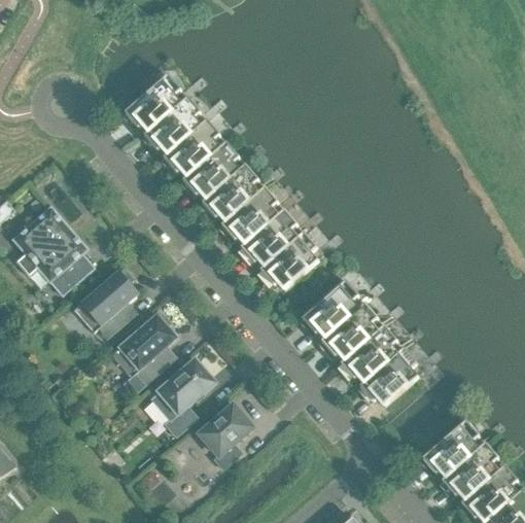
[(142,137),(187,98),(187,97),(181,102),(175,95),(181,91),(168,75),(123,114),(136,130),(141,125),(147,132),(141,136),(142,137)]
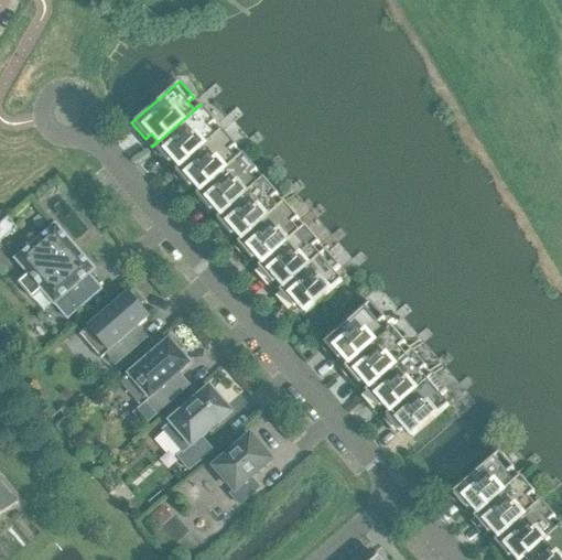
[(173,171),(222,129),(222,128),(215,133),(208,126),(215,120),(201,105),(152,147),(165,162),(172,158),(179,165),(172,170),(173,171)]
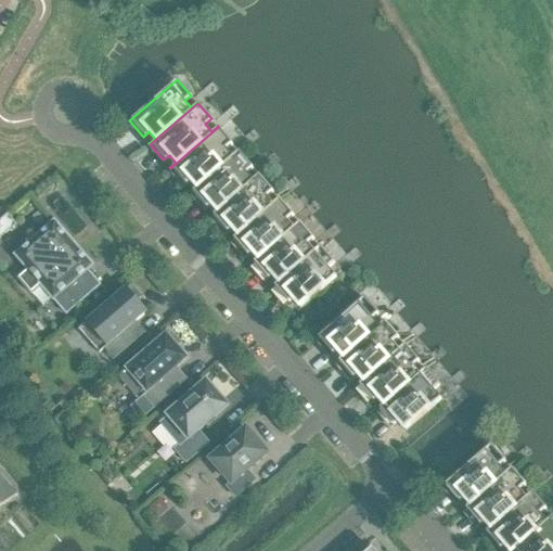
[(191,192),(239,151),(238,150),(232,155),(226,148),(231,142),(218,127),(170,168),(183,183),(189,179),(195,187),(190,191),(191,192)]
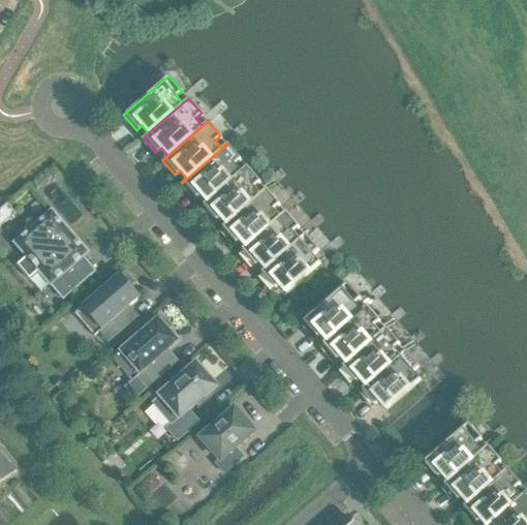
[(200,206),(247,166),(246,165),(241,170),(235,163),(240,158),(227,144),(182,183),(194,197),(199,192),(206,199),(200,205),(200,206)]
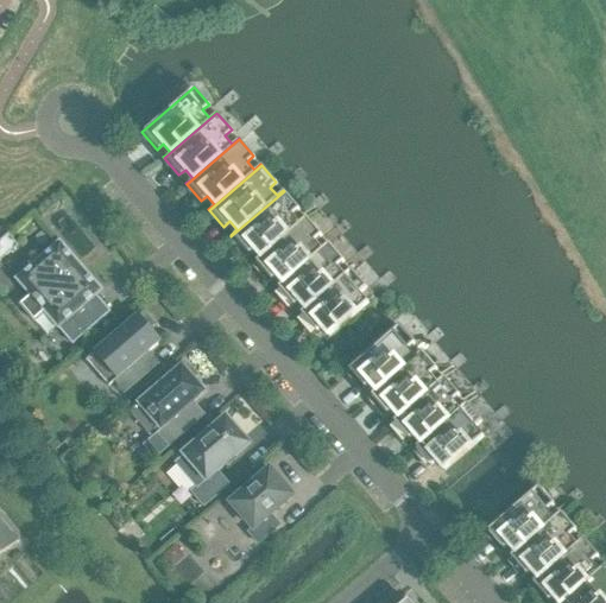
[(253,261),(307,216),(305,216),(300,221),(292,213),(298,208),(284,191),(231,236),(246,253),(252,247),(259,255),(253,261)]
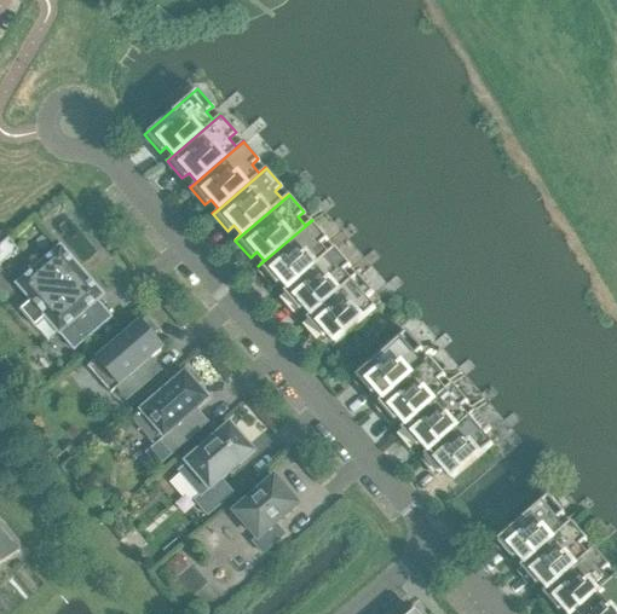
[(281,293),(334,247),(327,252),(319,243),(327,238),(312,220),(258,266),(272,284),(280,278),(287,287),(280,293),(281,293)]
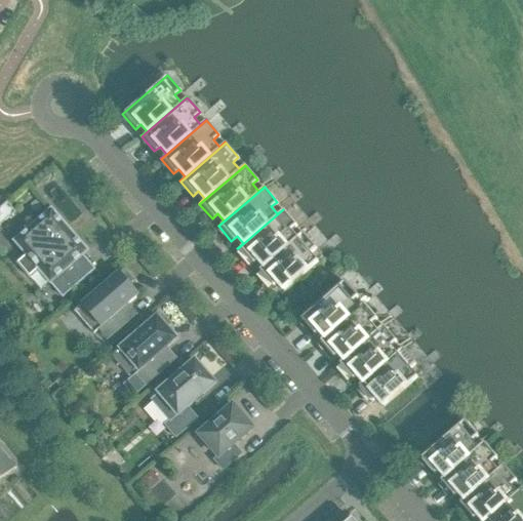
[(5,199),(0,203),(0,219),(13,209),(5,199)]
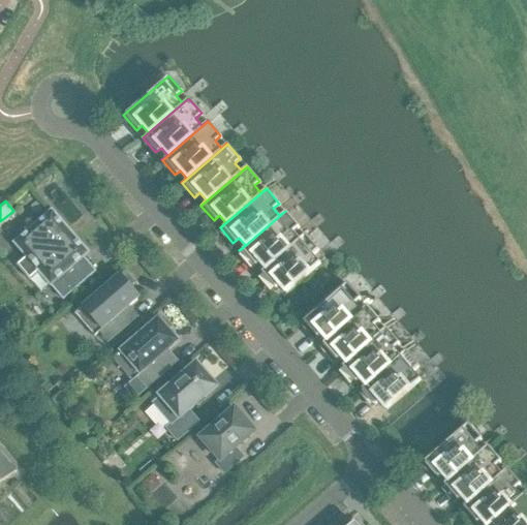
[(87,249),(51,208),(12,240),(25,253),(16,261),(28,277),(37,269),(49,282),(61,272),(73,286),(94,268),(82,253),(87,249)]
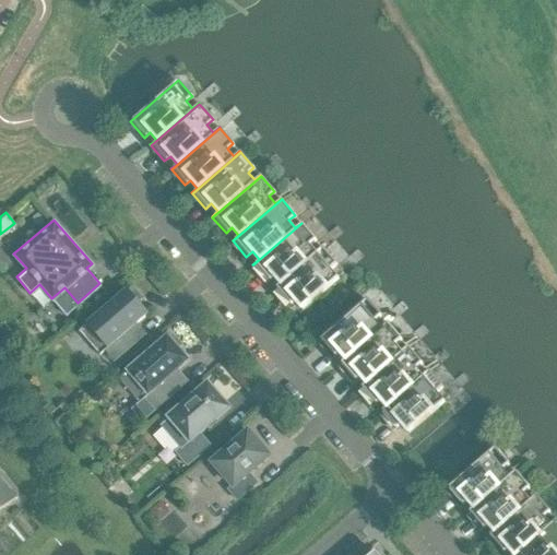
[(274,288),(322,247),(321,246),(316,251),(309,244),(315,238),(301,223),(253,264),(267,281),(273,275),(280,283),(273,287),(274,288)]
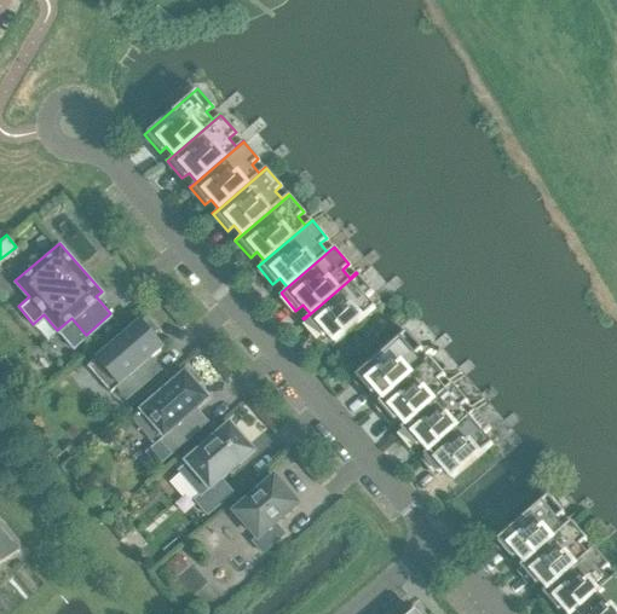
[(333,340),(374,306),(365,296),(373,290),(357,273),(304,319),(318,336),(324,330),(333,340)]
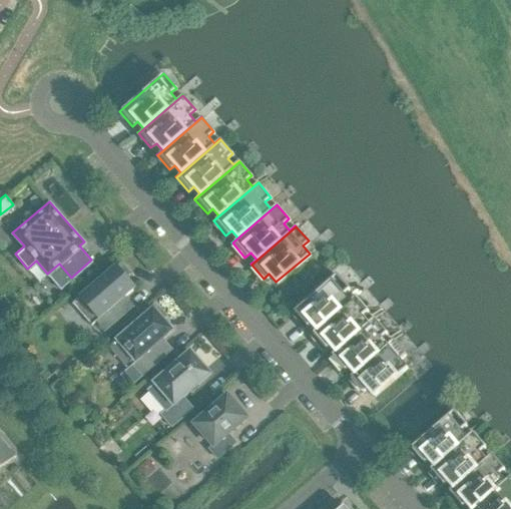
[(115,301),(134,285),(124,274),(128,271),(119,261),(115,265),(115,264),(71,302),(90,323),(94,319),(103,329),(124,311),(115,301)]
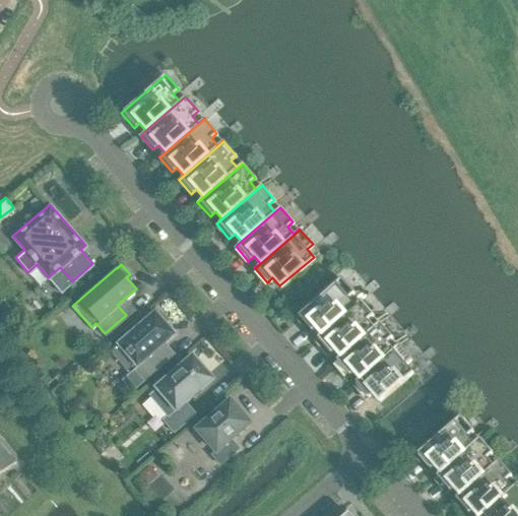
[(315,338),(360,300),(360,299),(353,304),(347,297),(353,292),(340,277),(296,316),(309,331),(314,326),(320,333),(315,337),(315,338)]
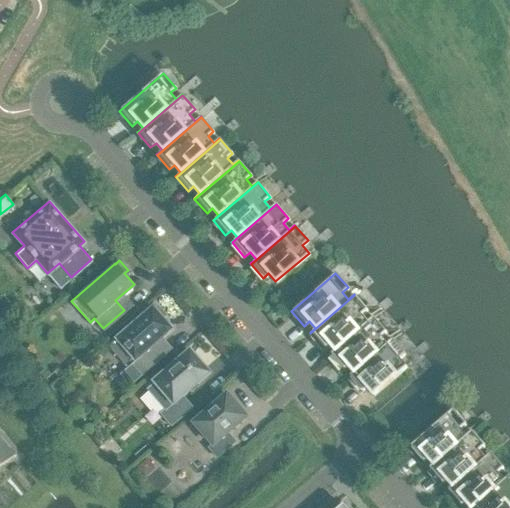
[(329,355),(373,317),(373,316),(367,321),(361,314),(367,309),(354,295),(310,333),(322,347),(328,343),(334,350),(328,354),(329,355)]
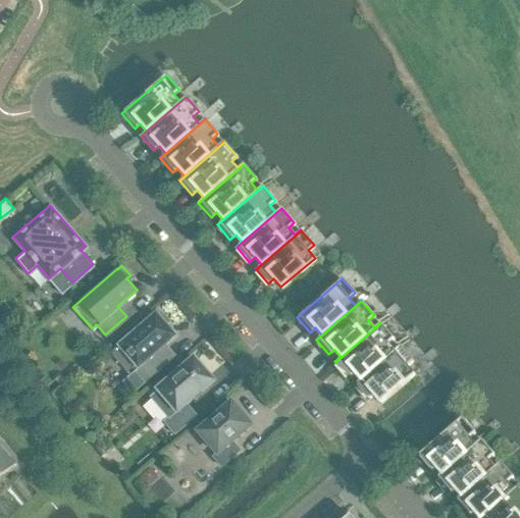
[(156,350),(174,333),(164,322),(168,319),(159,309),(156,312),(155,312),(110,351),(130,373),(136,368),(145,378),(165,361),(156,350)]
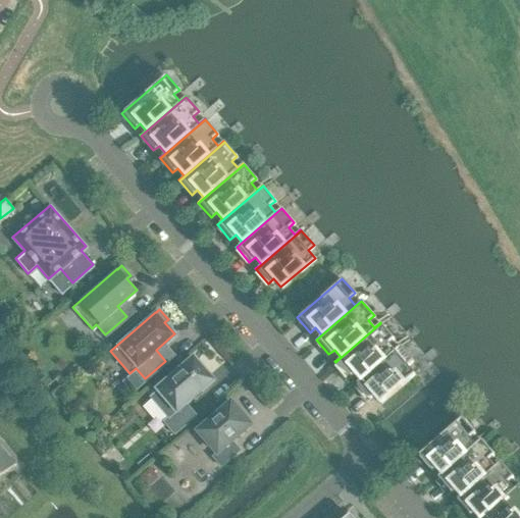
[(355,384),(400,346),(399,345),(394,350),(387,343),(393,338),(380,323),(335,362),(348,376),(354,372),(360,378),(354,383),(355,384)]
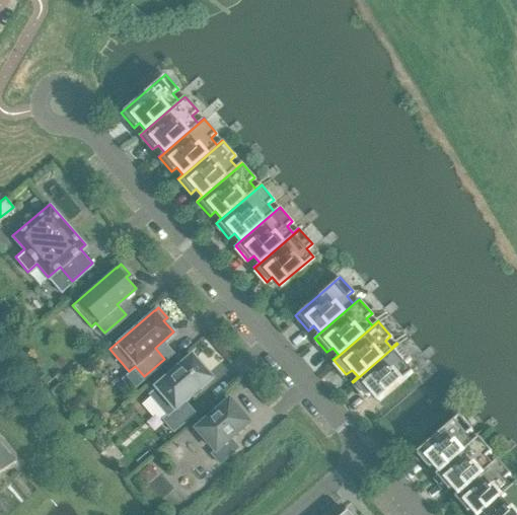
[(88,356),(99,346),(94,339),(83,349),(88,356)]
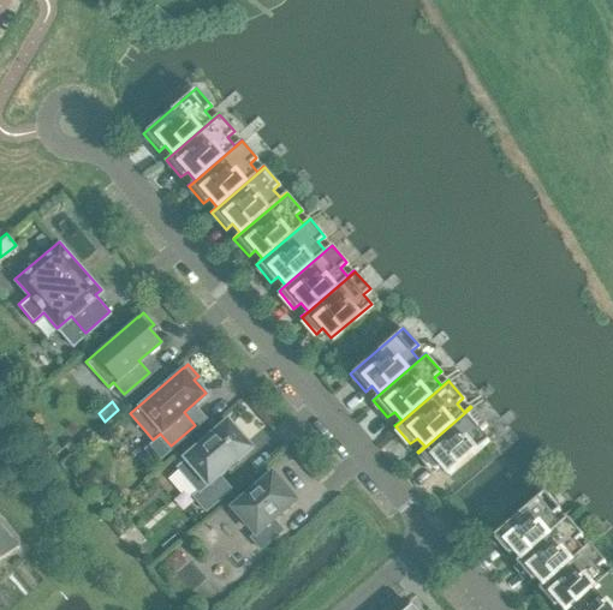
[(447,473),(488,438),(480,430),(486,424),(471,407),(418,453),(433,470),(439,464),(447,473)]
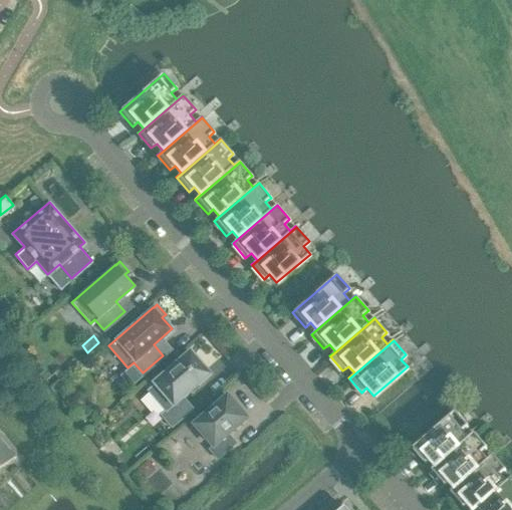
[(190,350),(147,388),(165,409),(160,413),(171,425),(192,407),(182,396),(209,371),(190,350)]
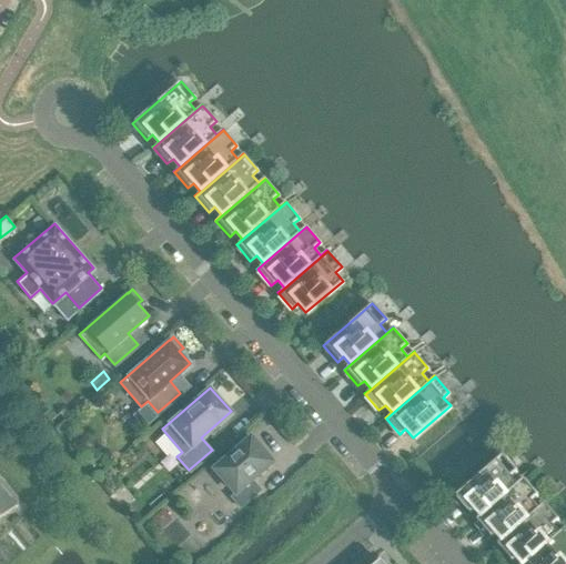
[(251,477),(271,461),(260,447),(261,446),(253,437),(253,439),(251,436),(214,466),(218,471),(216,472),(225,482),(226,481),(235,491),(230,494),(240,505),(260,487),(251,477)]
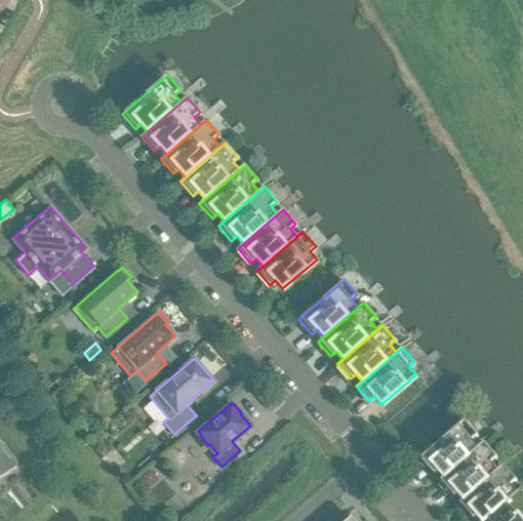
[(438,481),(483,442),(483,441),(477,446),(471,439),(477,434),(464,418),(418,457),(432,473),(437,469),(443,476),(438,480),(438,481)]
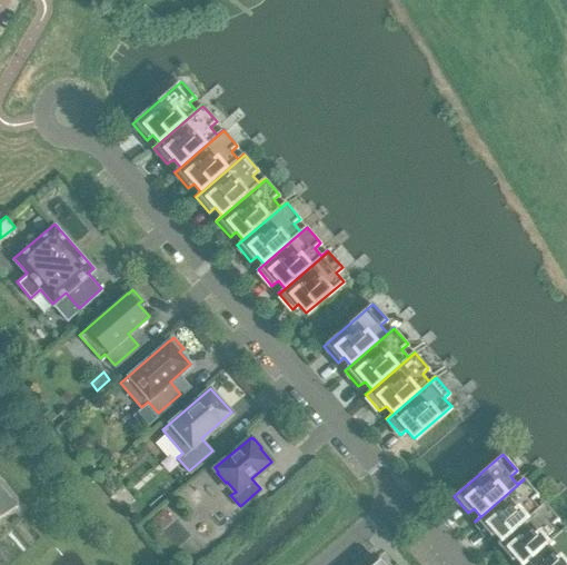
[(496,546),(545,504),(545,503),(538,508),(531,501),(538,495),(524,479),(475,522),(488,537),(495,532),(501,539),(495,545),(496,546)]
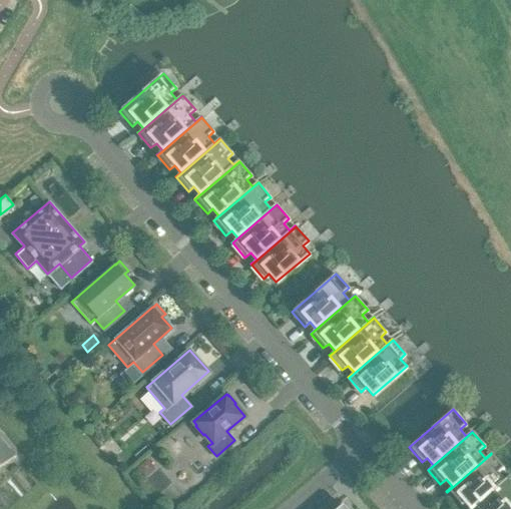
[(0,465),(15,453),(0,435),(0,465)]
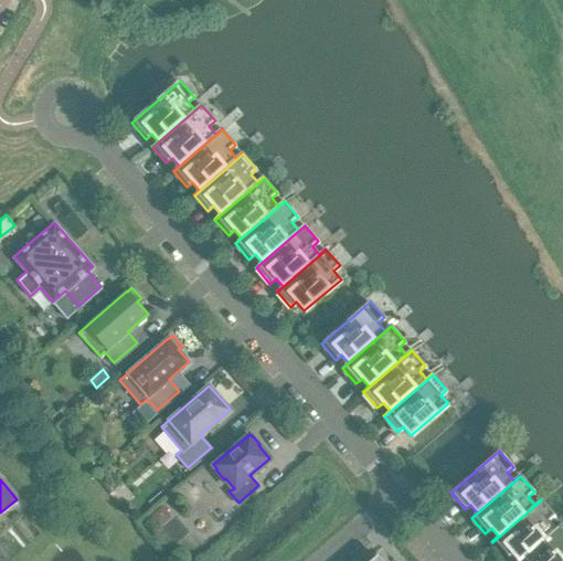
[(519,560),(562,525),(561,524),(555,529),(549,521),(554,516),(541,500),(492,542),(506,558),(512,552),(519,560),(517,560),(519,560)]
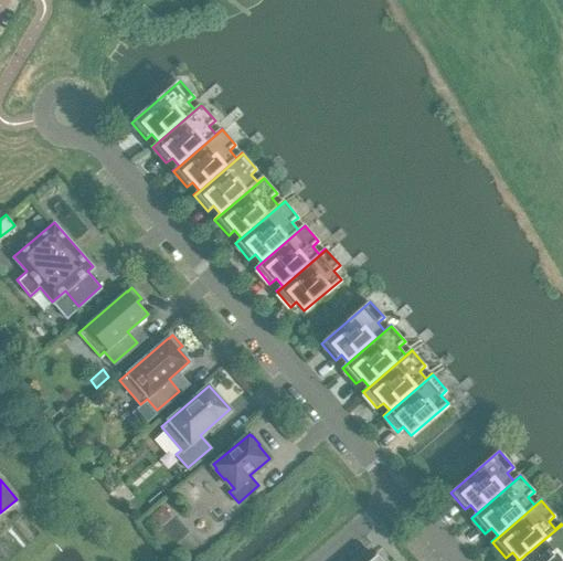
[(562,560),(562,525),(519,560),(562,560)]
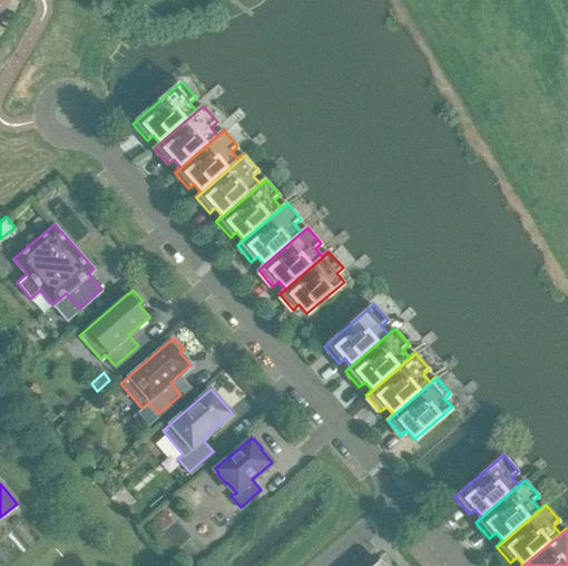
All buildings are outlined.
